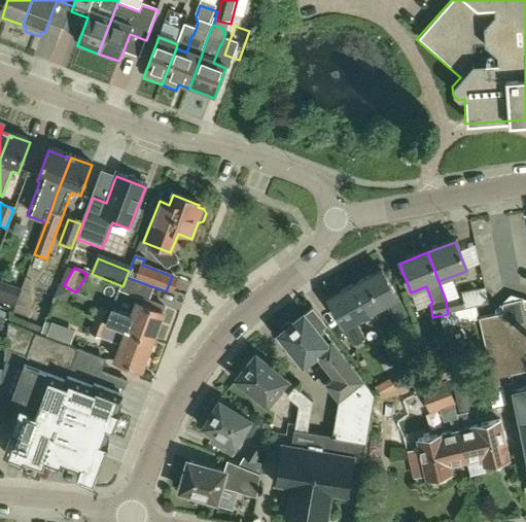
[(381,271),(354,285),(369,313),(385,304),(395,323),(406,317),(381,271)]
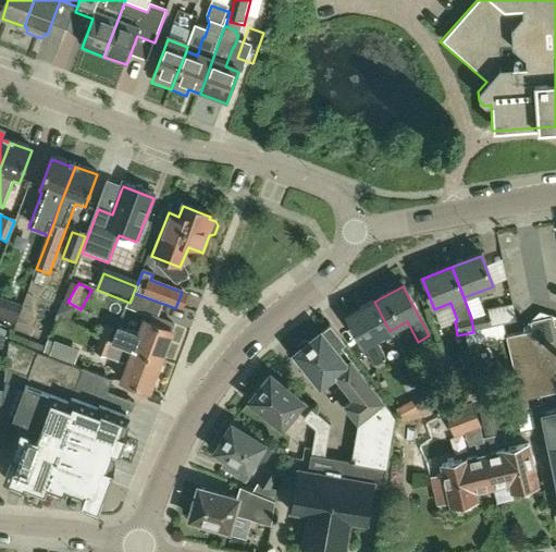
[(390,331),(374,302),(346,317),(372,366),(384,359),(373,340),(390,331)]
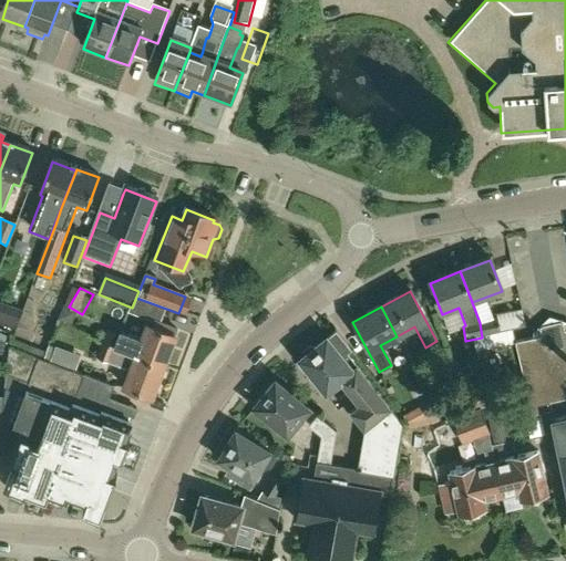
[(525,314),(500,319),(503,333),(528,329),(525,314)]
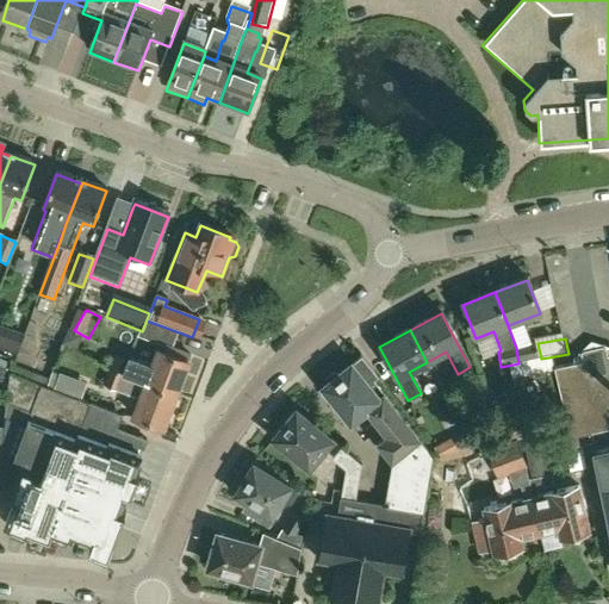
[(7,340),(0,357),(13,362),(20,344),(7,340)]
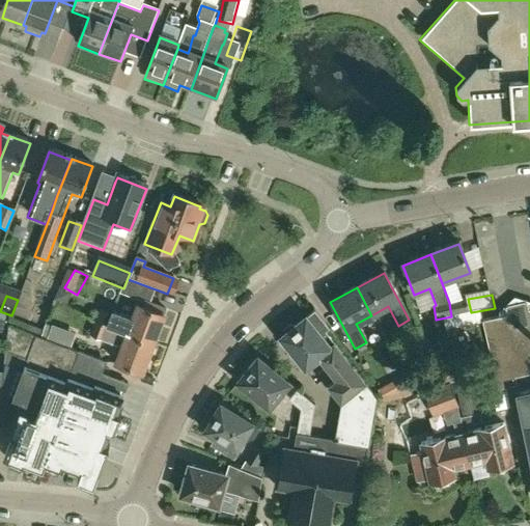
[(449,303),(451,316),(467,313),(465,301),(449,303)]
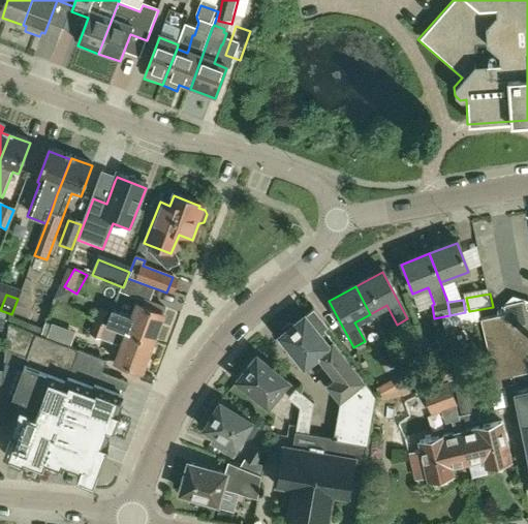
[(125,334),(152,343),(165,311),(143,303),(142,306),(136,304),(131,318),(112,311),(112,312),(100,308),(95,321),(106,327),(125,334)]
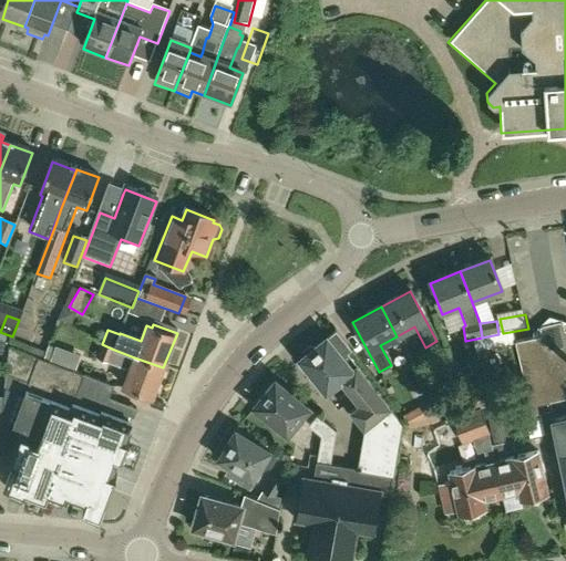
[(549,406),(565,402),(565,336),(564,326),(562,325),(543,329),(541,332),(542,340),(516,345),(531,417),(551,413),(549,406)]
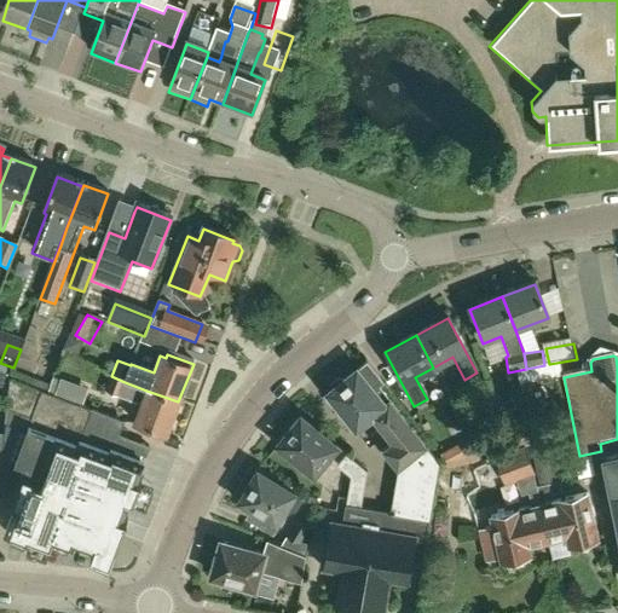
[(382,452),(397,470),(426,447),(379,389),(383,385),(367,364),(341,383),(338,382),(328,389),(328,394),(356,429),(370,418),(392,444),(382,452)]
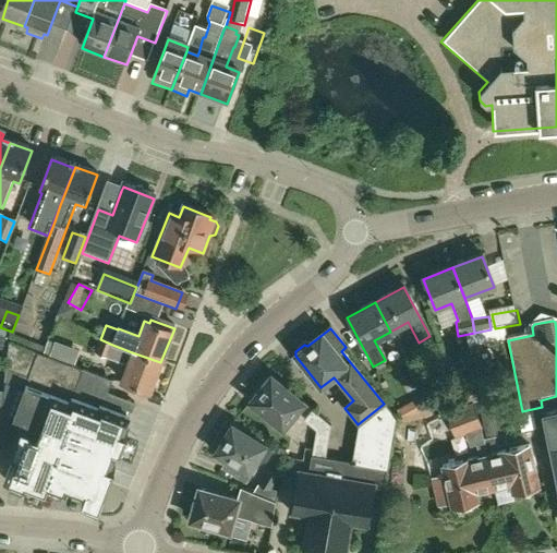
[(112,345),(100,339),(95,353),(107,359),(112,345)]
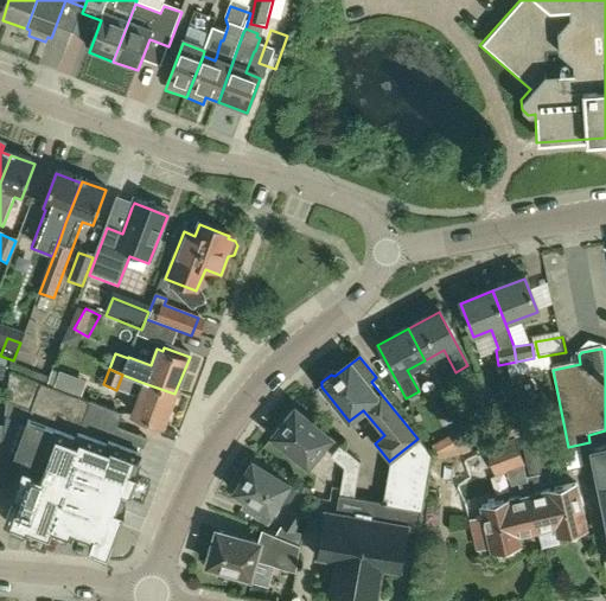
[(13,499),(4,523),(27,532),(30,526),(50,534),(51,529),(71,536),(72,531),(91,539),(95,531),(108,536),(114,538),(121,520),(120,519),(123,510),(120,509),(127,491),(131,492),(138,473),(134,472),(141,453),(138,452),(140,446),(144,447),(146,441),(114,429),(119,417),(8,375),(4,419),(25,426),(12,461),(20,464),(7,497),(13,499)]
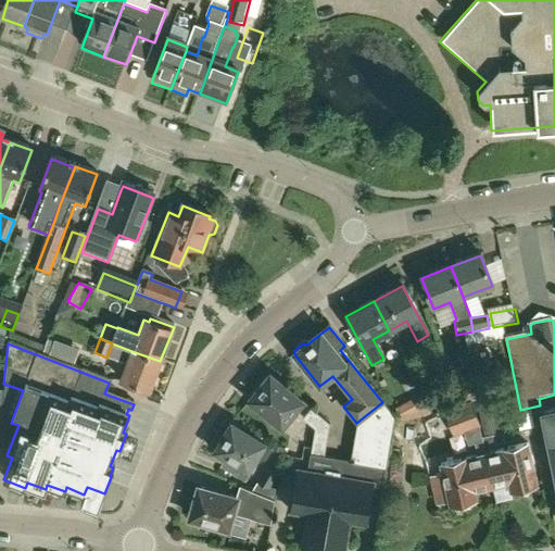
[(160,361),(131,351),(121,382),(125,384),(124,387),(147,396),(160,361)]
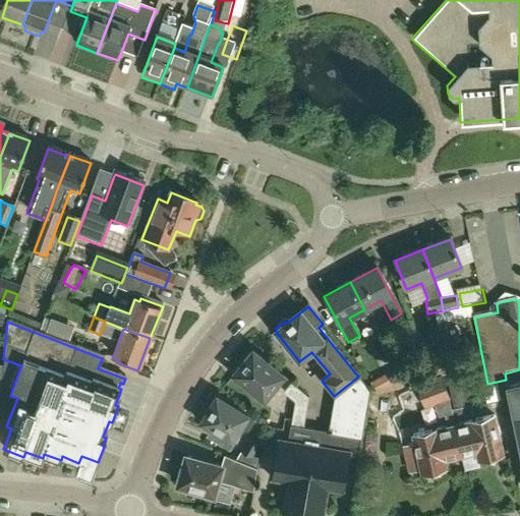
[(264,401),(283,378),(252,352),(233,376),(264,401)]
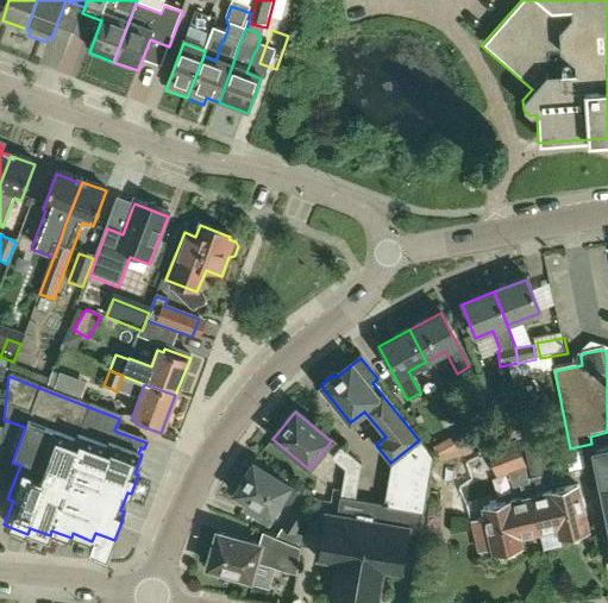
[(459,437),(447,443),(457,460),(471,457),(459,437)]
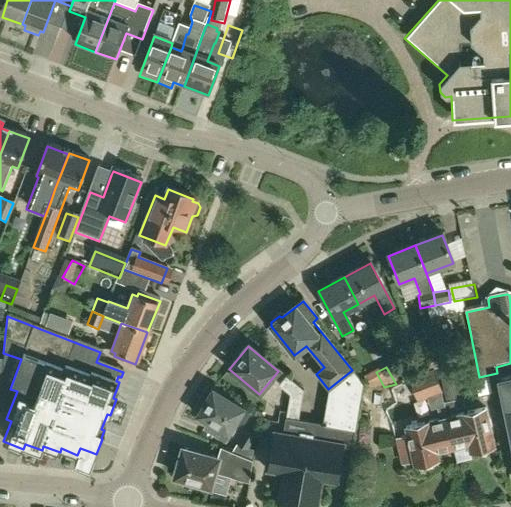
[(328,389),(322,426),(297,422),(285,420),(282,435),(273,433),(266,473),(283,475),(277,506),(316,506),(321,482),(336,484),(343,449),(351,450),(363,384),(352,370),(328,389)]
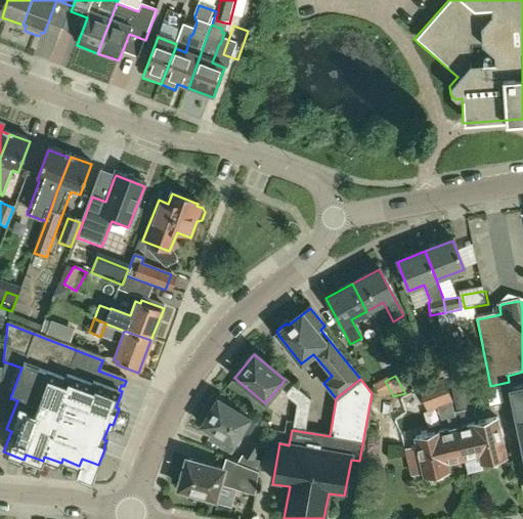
[(442,382),(419,391),(428,415),(451,405),(442,382)]
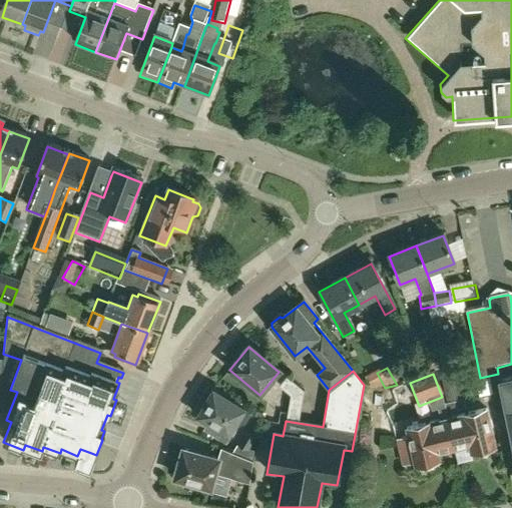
[(493,377),(479,379),(482,398),(496,396),(493,377)]
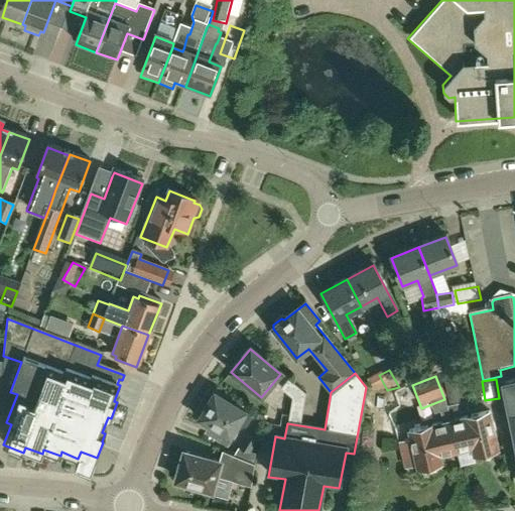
[(291,399),(287,423),(299,425),(305,394),(287,380),(280,390),(291,399)]
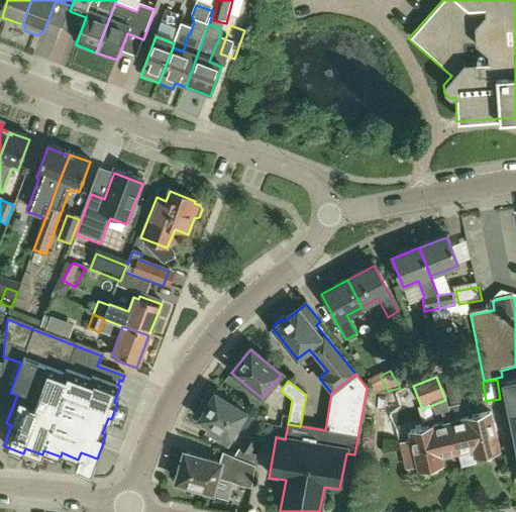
[(515,383),(504,386),(515,442),(515,383)]
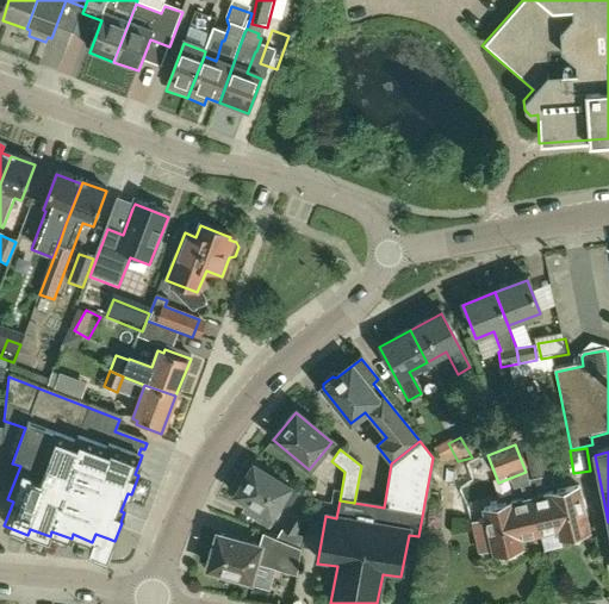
[(280,504),(290,489),(254,467),(236,497),(248,504),(246,509),(271,523),(281,505),(280,504)]
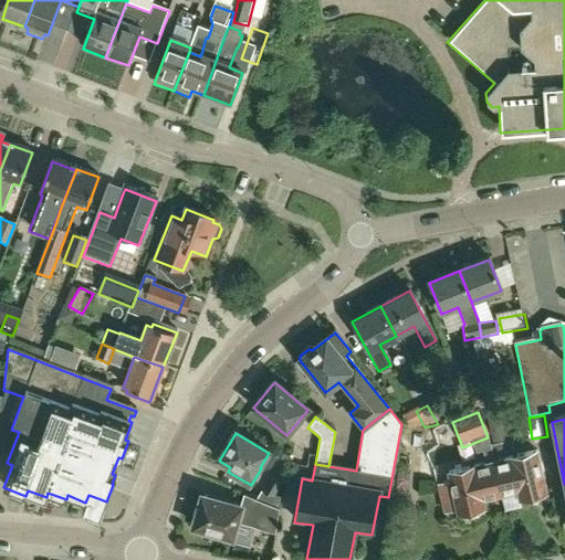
[(525,502),(527,503),(531,504),(535,503),(539,500),(541,496),(544,496),(534,454),(497,463),(498,460),(512,456),(510,444),(489,448),(489,451),(492,464),(490,464),(498,497),(518,493),(520,500),(523,499),(525,502)]
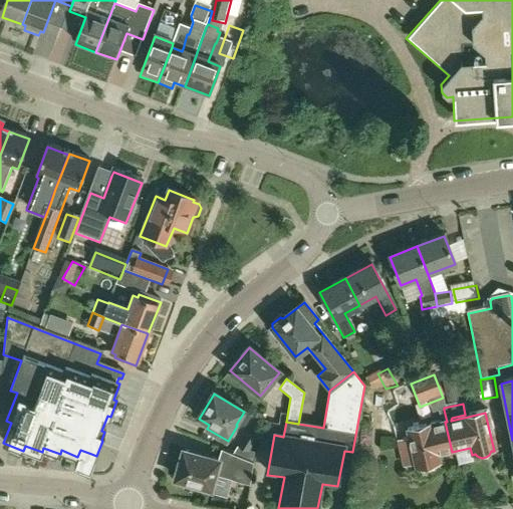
[(434,468),(436,463),(439,463),(437,455),(452,452),(445,422),(447,422),(444,410),(436,412),(439,424),(407,431),(415,468),(419,467),(424,470),(429,471),(434,468)]
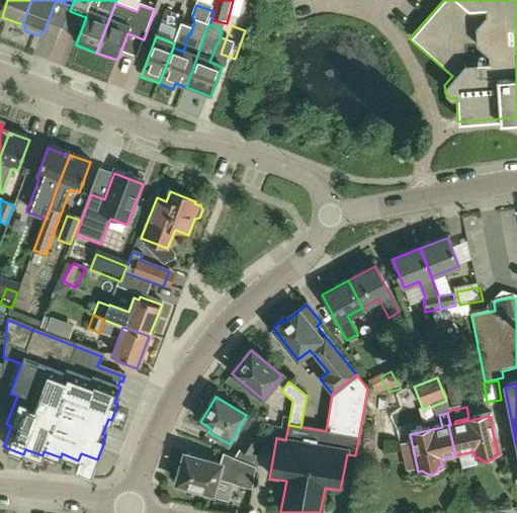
[(250,459),(258,446),(247,439),(239,452),(250,459)]
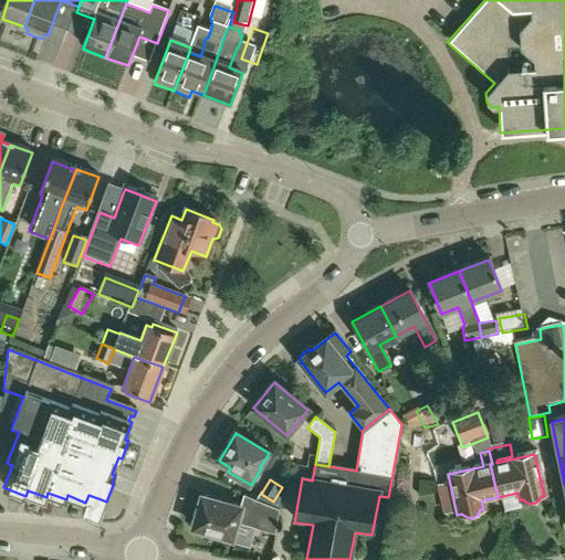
[(279,511),(259,504),(251,500),(248,510),(201,497),(192,528),(232,539),(237,524),(251,527),(251,529),(274,536),(279,511)]
